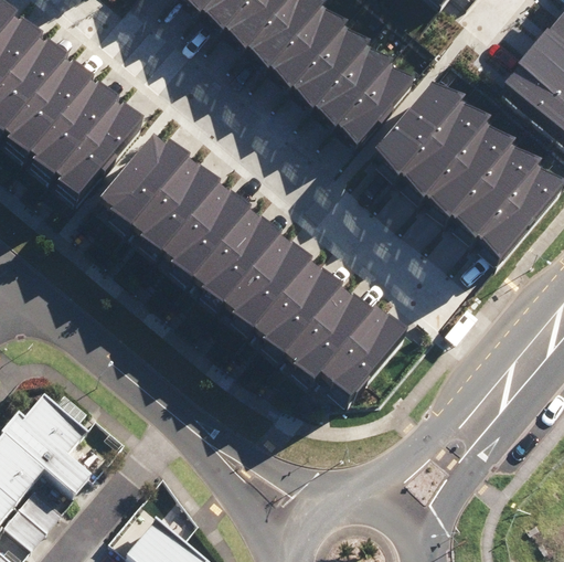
[(0,32),(17,12),(1,0),(0,0),(0,32)]
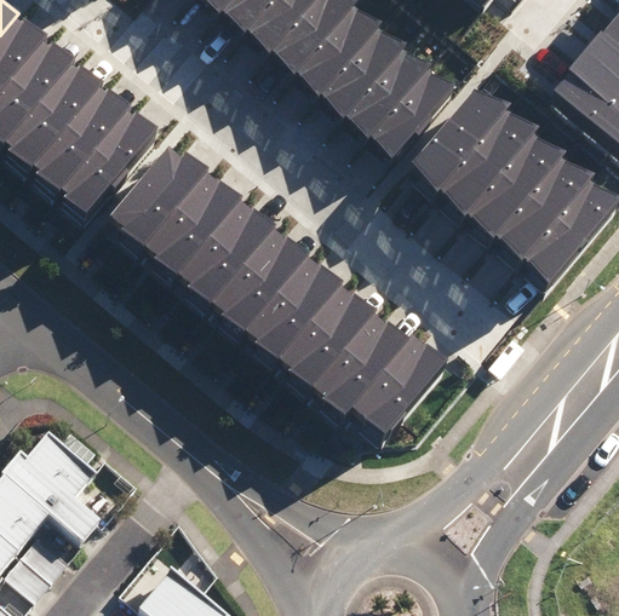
[(199,0),(218,17),(233,0),(199,0)]
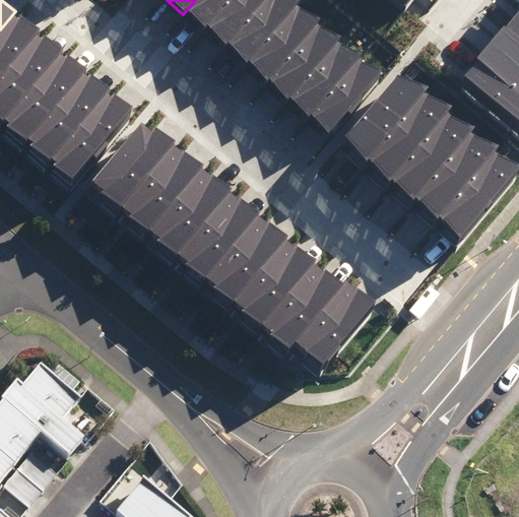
[(195,0),(183,14),(203,30),(229,0),(195,0)]
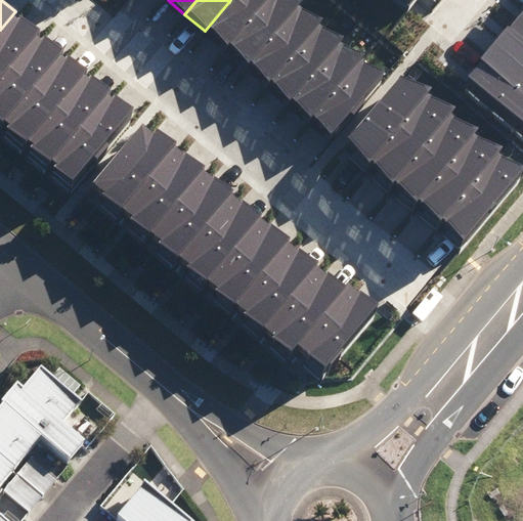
[(230,0),(205,31),(225,48),(265,0),(230,0)]
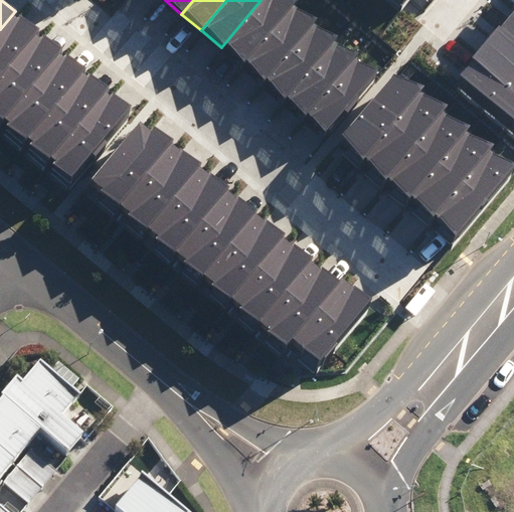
[(261,0),(221,47),(241,63),(294,2),(292,0),(261,0)]
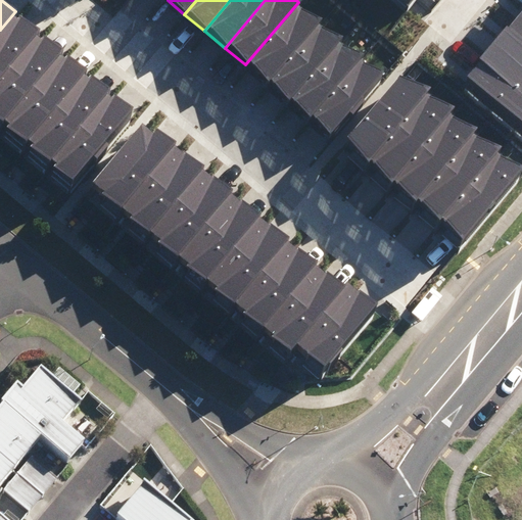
[(245,64),(266,82),(319,18),(298,2),(245,64)]
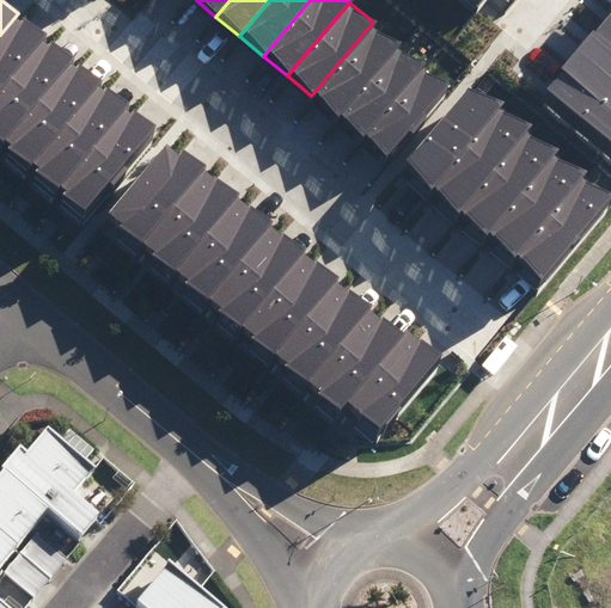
[(0,91),(46,37),(18,13),(0,35),(0,91)]
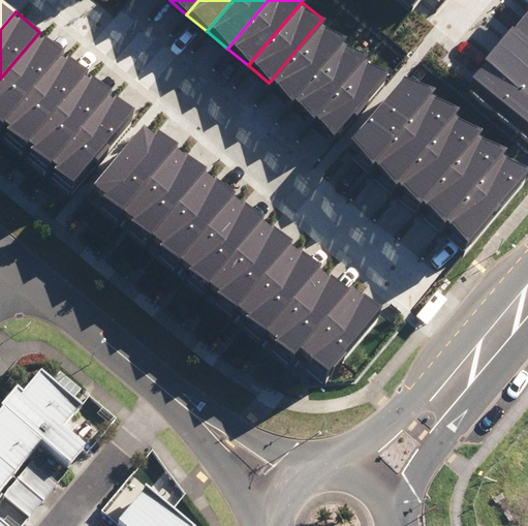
[(527,30),(527,11),(519,23),(527,30)]
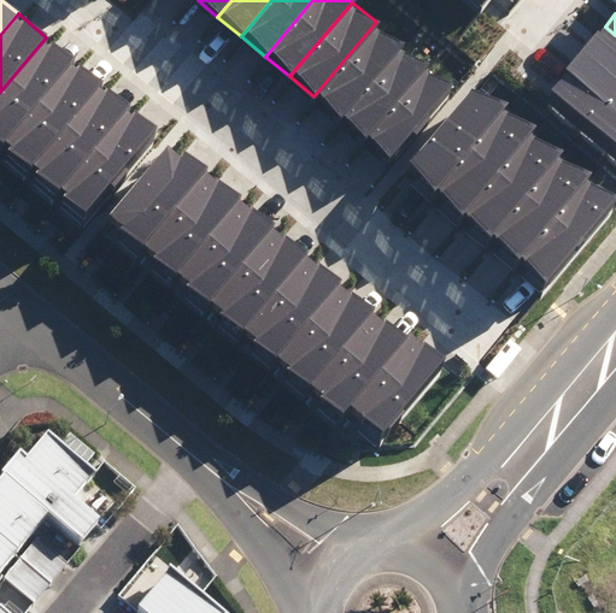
[(314,96),(338,116),(400,42),(376,22),(314,96)]
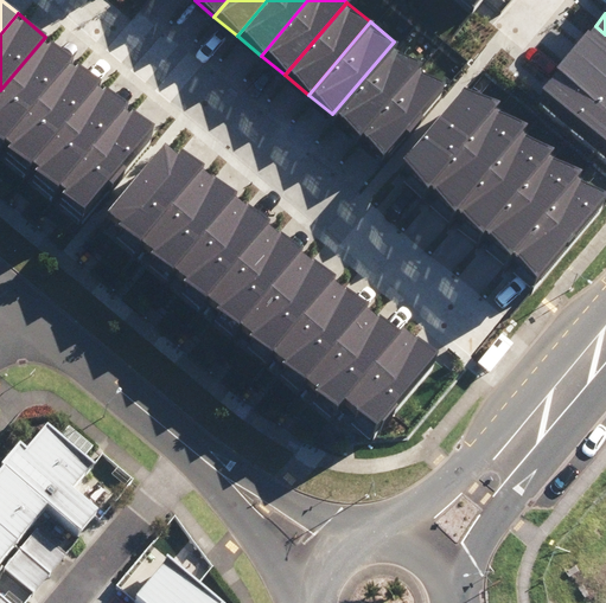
[(605,34),(595,26),(559,70),(605,110),(605,34)]
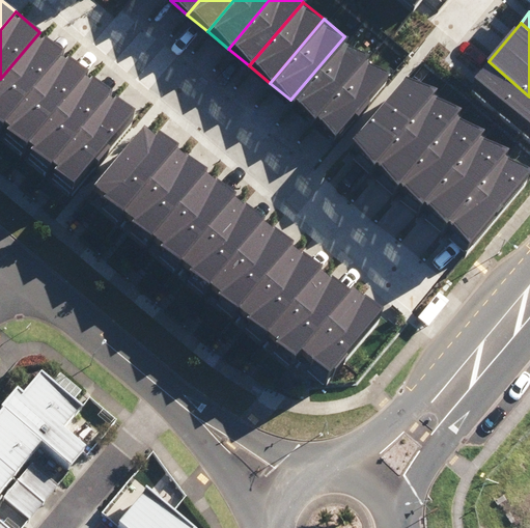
[(63,52),(39,32),(0,79),(0,123),(2,126),(63,52)]
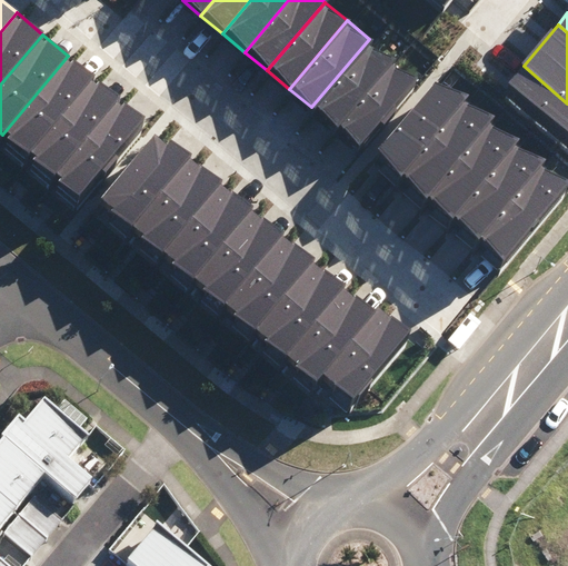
[(311,107),(335,126),(391,57),(369,39),(311,107)]
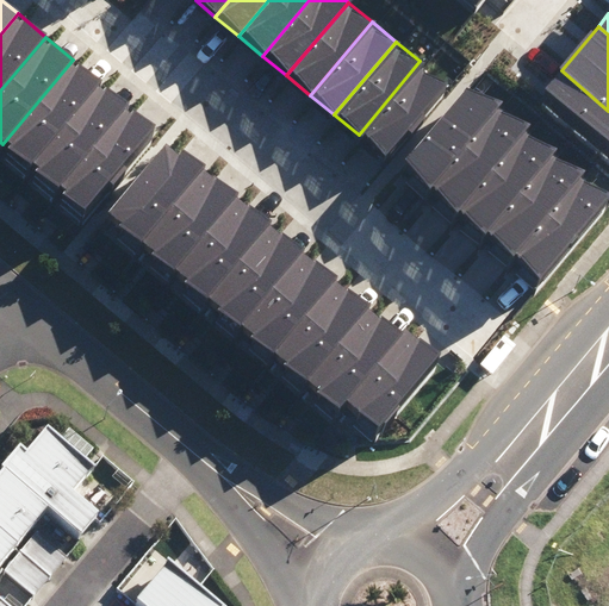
[(101,82),(73,60),(2,144),(30,167),(101,82)]
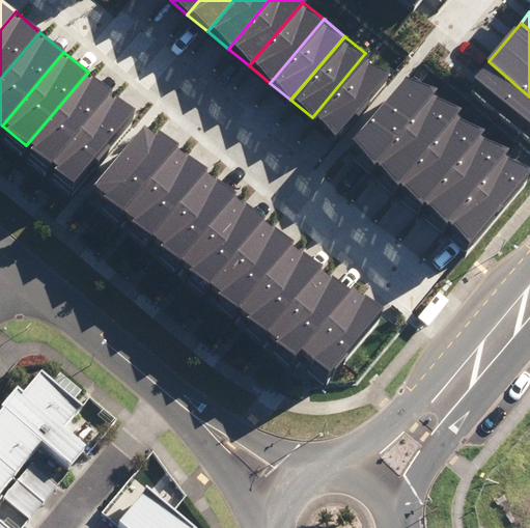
[(384,67),(365,53),(312,117),(332,133),(384,67)]
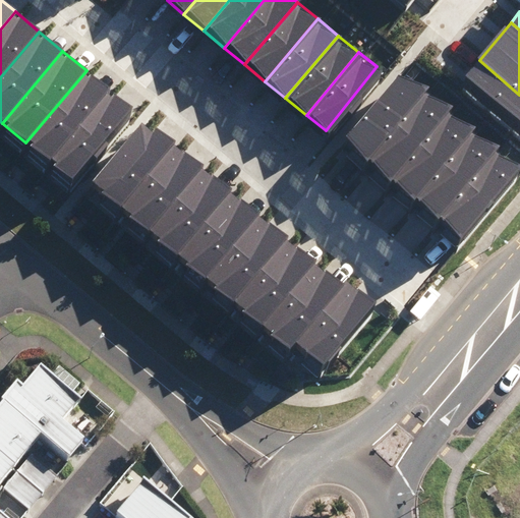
[(510,139),(519,128),(519,95),(479,60),(453,92),(510,139)]
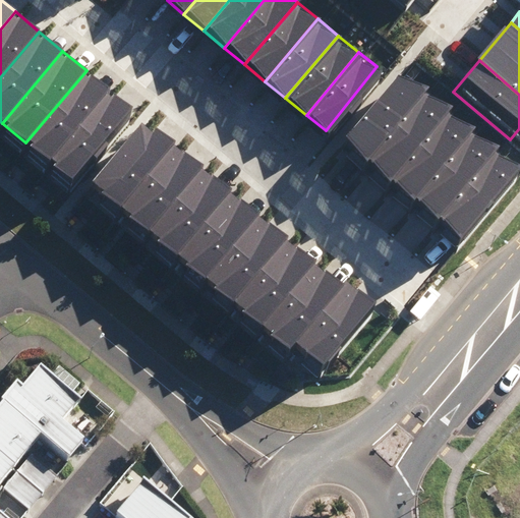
[(110,90),(87,70),(25,142),(51,162),(110,90)]
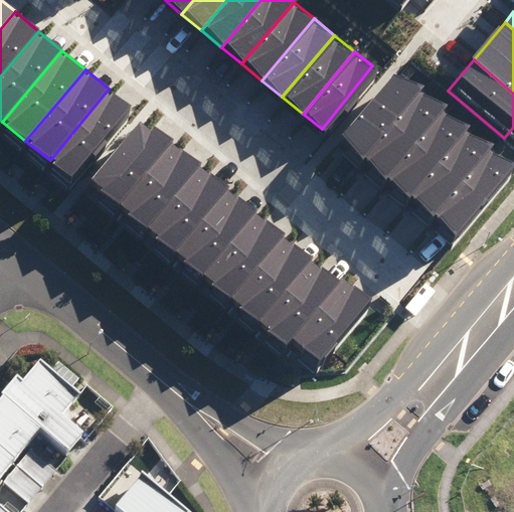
[(361,158),(411,98),(392,82),(342,142),(361,158)]
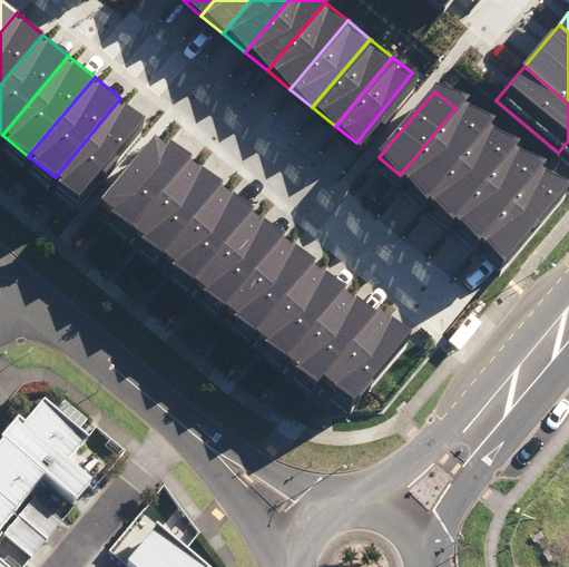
[(145,117),(120,98),(56,177),(80,197),(145,117)]
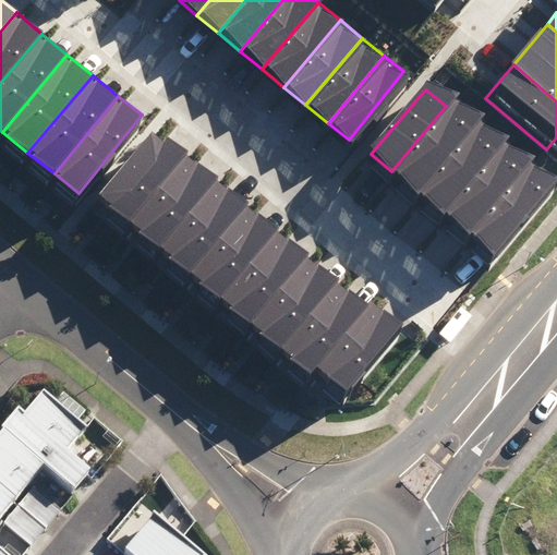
[(391,171),(416,192),(471,128),(446,106),(391,171)]
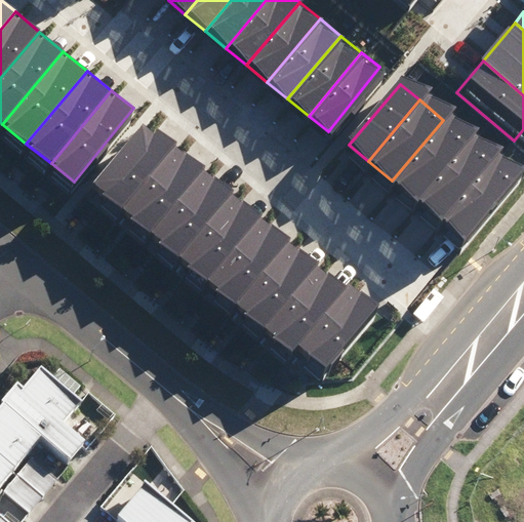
[(392,181),(415,201),(467,139),(443,120),(392,181)]
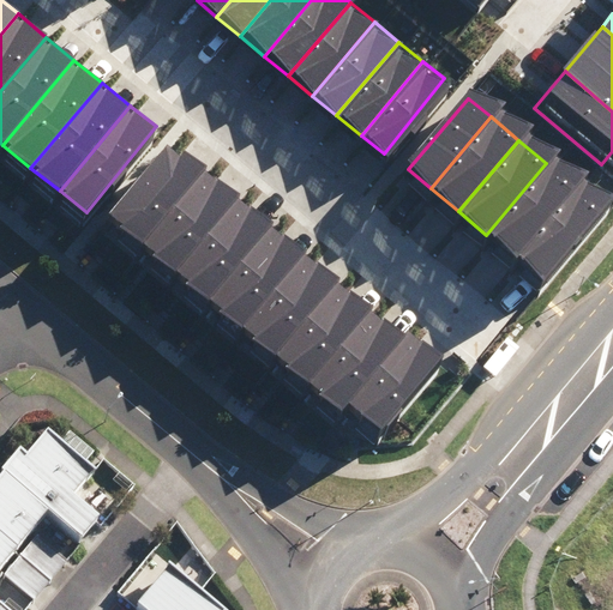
[(144,246),(209,168),(179,145),(116,223),(144,246)]
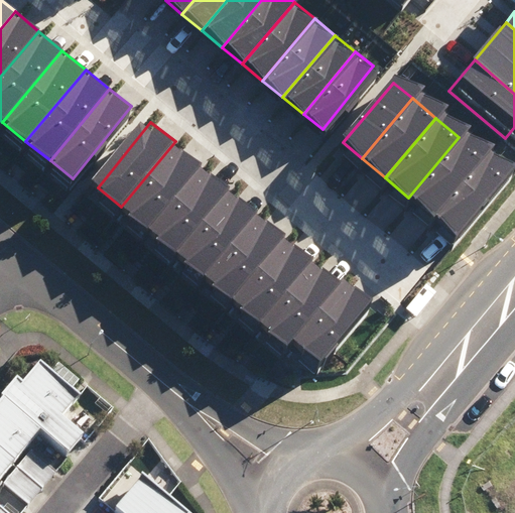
[(408,198),(431,217),(482,157),(459,137),(408,198)]
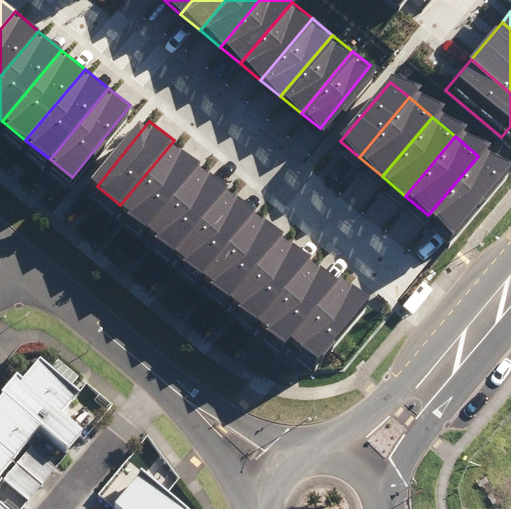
[(120,205),(147,227),(200,164),(174,140),(120,205)]
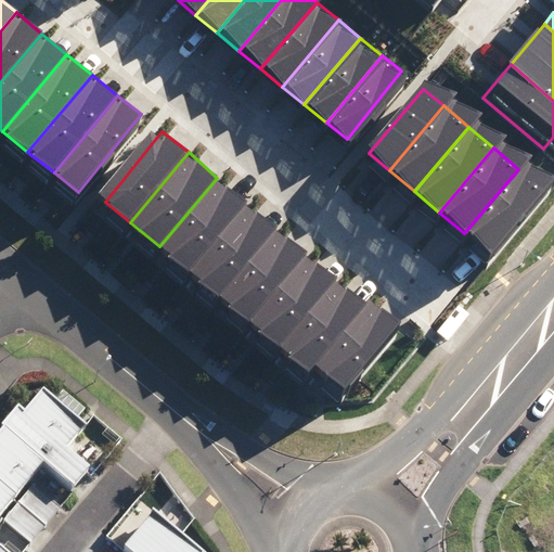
[(159,246),(190,271),(246,202),(217,178),(159,246)]
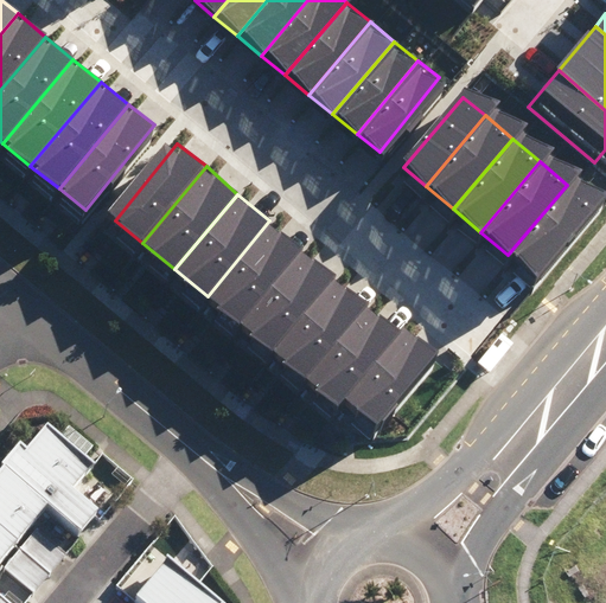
[(208,296),(240,324),(301,245),(269,220),(208,296)]
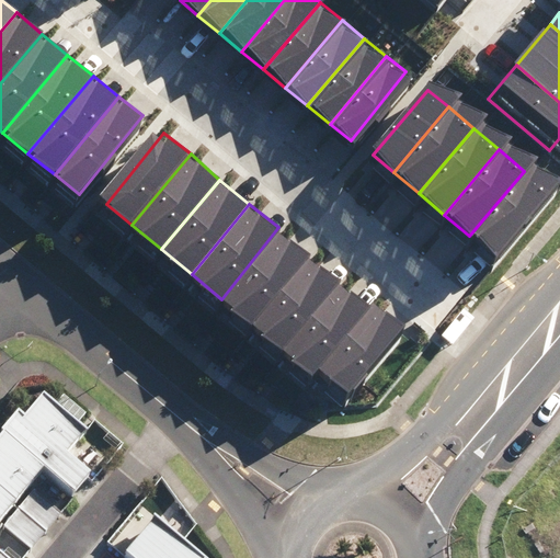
[(221,299),(252,325),(310,253),(278,227),(221,299)]
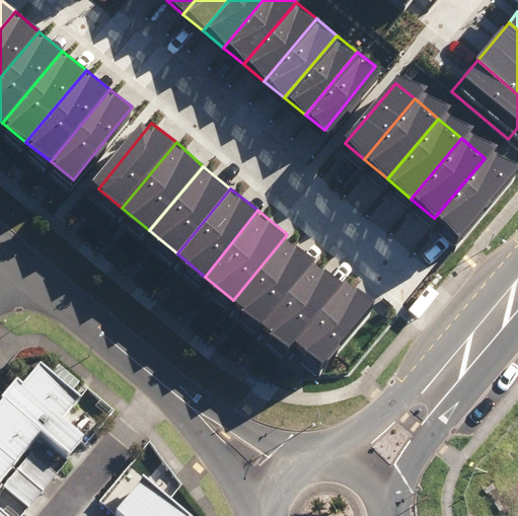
[(233,300),(261,323),(315,258),(287,234),(233,300)]
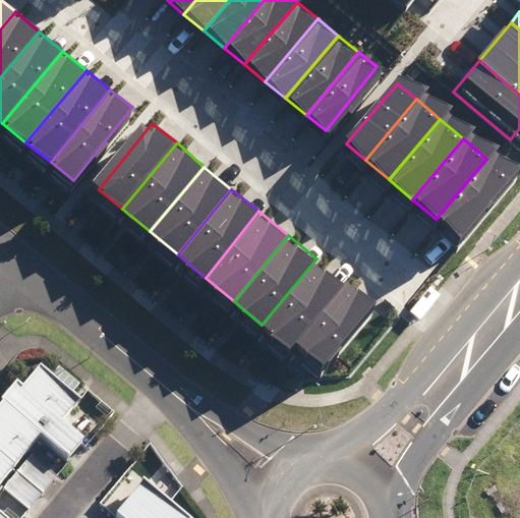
[(262,325),(290,348),(296,340),(344,281),(316,259),(262,325)]
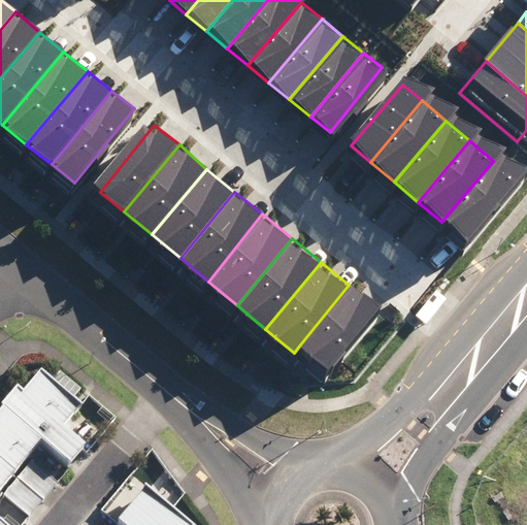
[(349,285),(300,345),(327,367),(379,305),(351,282),(349,285)]
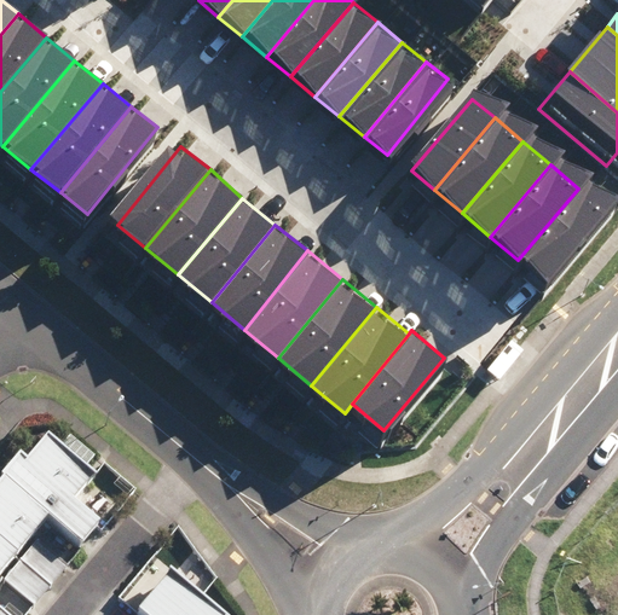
[(81,487),(35,450),(17,474),(9,466),(0,476),(0,614),(3,614),(0,613),(0,585),(27,609),(94,538),(63,508),(81,487)]
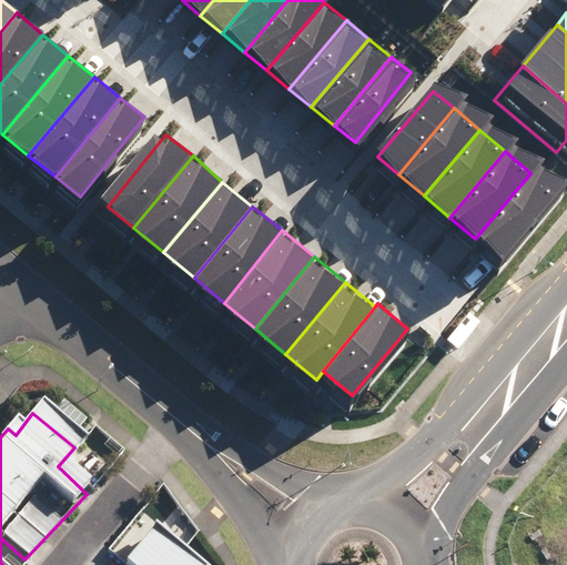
[(195,527),(173,508),(161,523),(155,517),(114,564),(179,564),(170,557),(195,527)]
